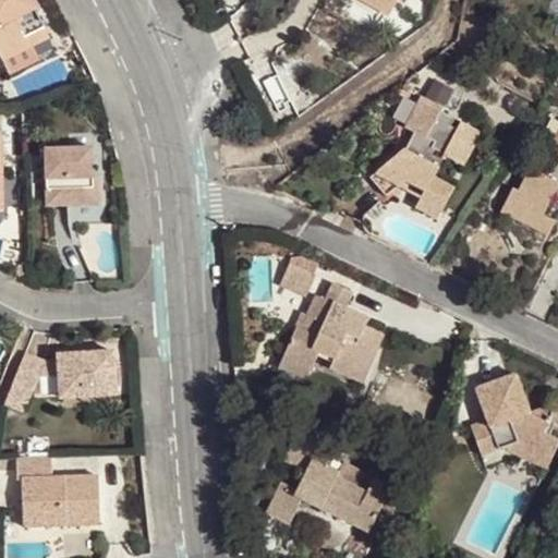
[(0,0),(0,50),(4,59),(49,36),(29,0),(0,0)]
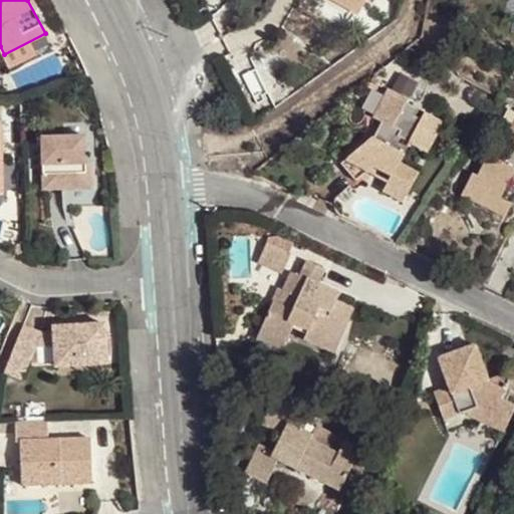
[(365,1),(363,0),(334,0),(358,14),(365,1)]
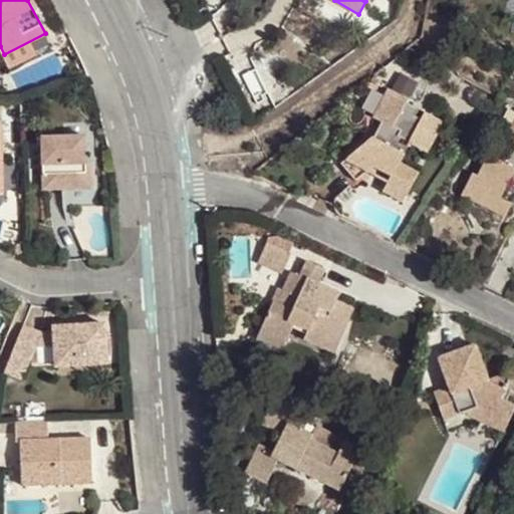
[(253,107),(271,98),(254,66),(237,75),(253,107)]
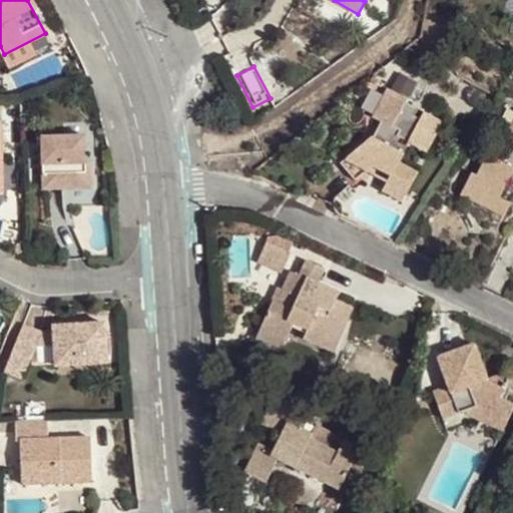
[(402,72),(394,84),(412,97),(421,85),(402,72)]
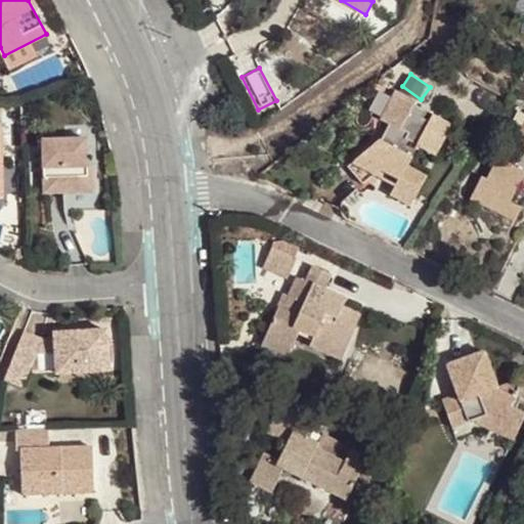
[(340,174),(360,185),(376,168),(397,178),(389,194),(409,205),(425,176),(405,166),(409,157),(412,159),(419,147),(435,156),(451,124),(432,114),(428,122),(423,119),(426,111),(413,104),(415,100),(395,91),(380,121),(386,124),(392,127),(384,142),(379,140),(340,174)]
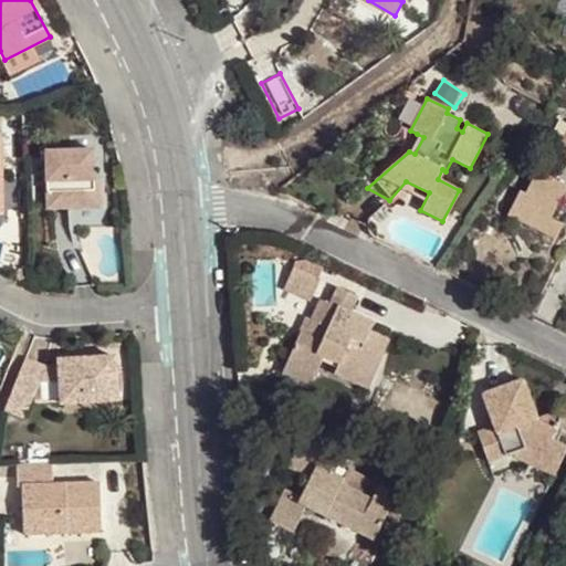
[(423,137),(417,134),(409,152),(415,154),(423,137)]
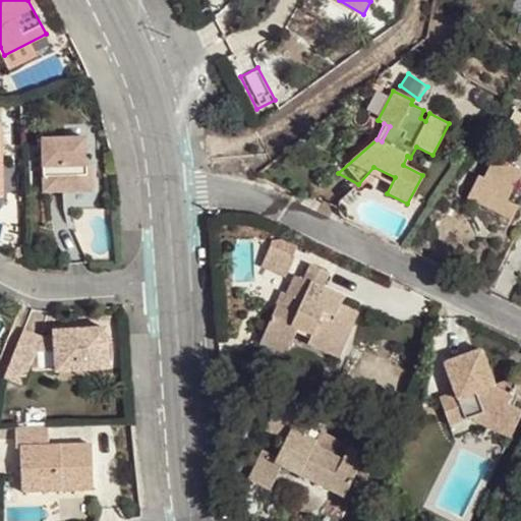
[(520,124),(518,131),(513,129),(504,148),(516,155),(509,168),(494,160),(482,180),(477,177),(466,198),(483,208),(489,195),(505,204),(515,183),(519,176),(520,176),(520,124)]
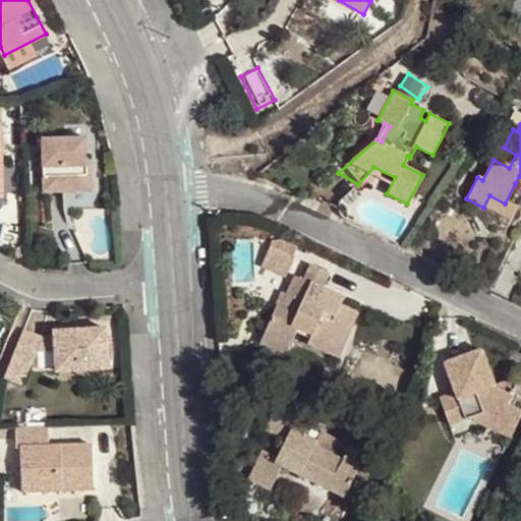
[(43,139),(44,193),(69,192),(75,186),(93,186),(93,166),(88,166),(87,139),(43,139)]
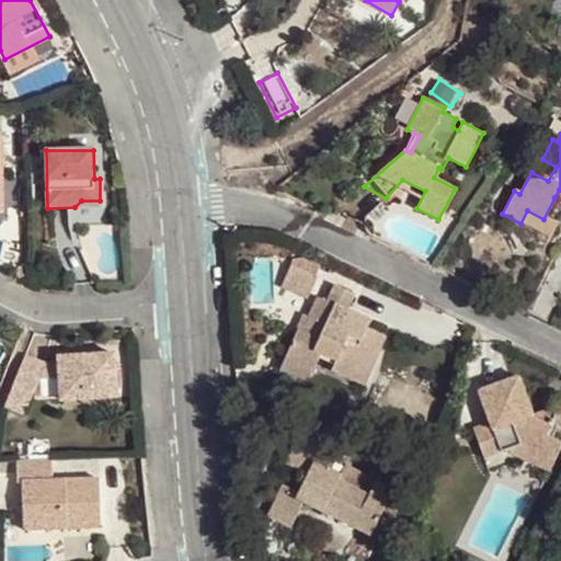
[(527,210),(521,224),(549,239),(557,226),(544,219),(527,210)]
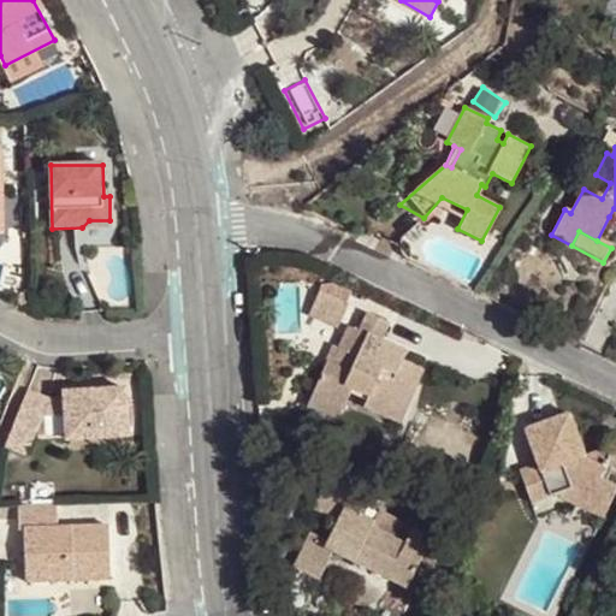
[(29,302),(28,289),(16,296),(21,306),(29,302)]
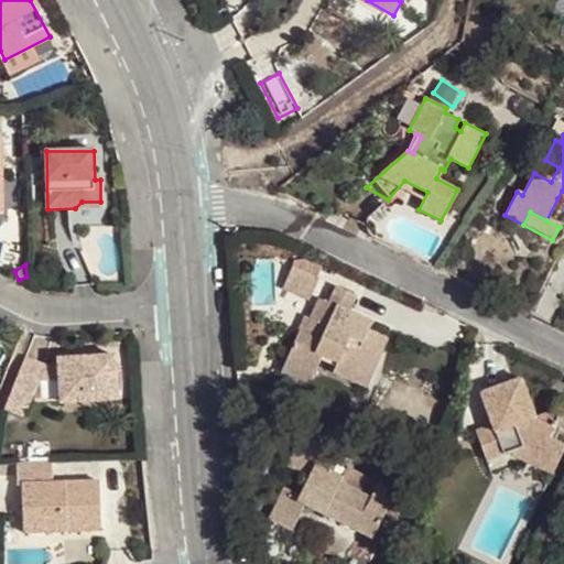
[(294,268),(284,289),(311,301),(321,280),(294,268)]
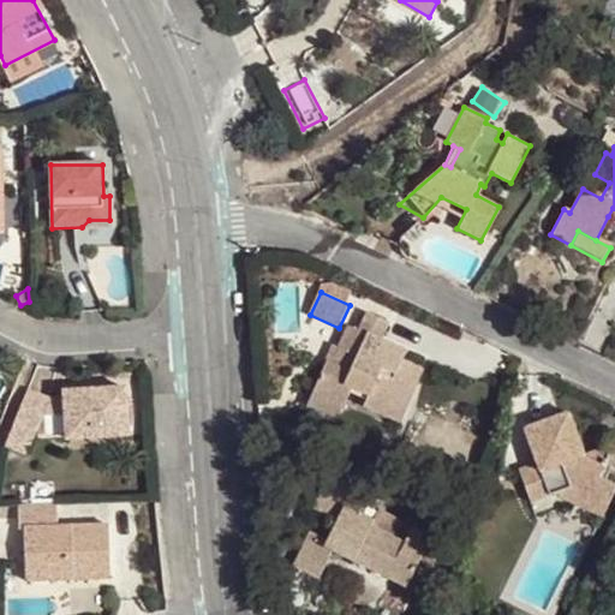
[(389,323),(365,312),(358,330),(348,326),(340,346),(334,344),(310,396),(341,411),(351,389),(368,396),(363,405),(393,418),(404,394),(411,396),(424,368),(402,359),(407,350),(383,338),(389,323)]
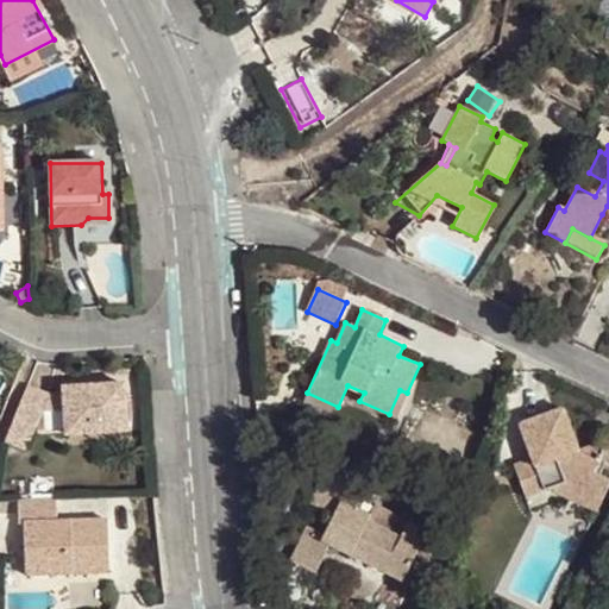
[(64,394),(66,409),(67,434),(127,431),(125,383),(64,387),(64,394)]
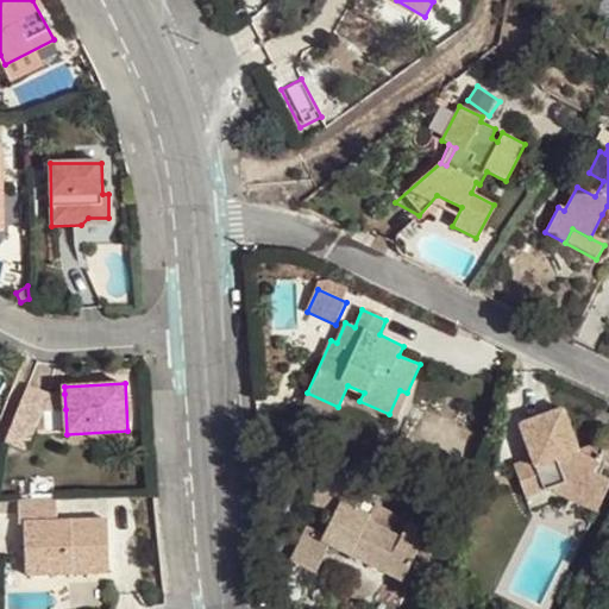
[(43,412),(50,394),(27,384),(6,439),(27,449),(43,412)]
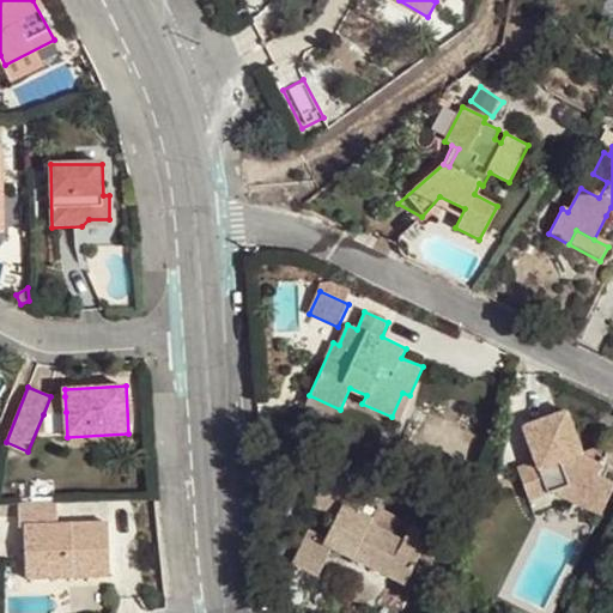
[(410,395),(402,393),(392,417),(399,420),(410,395)]
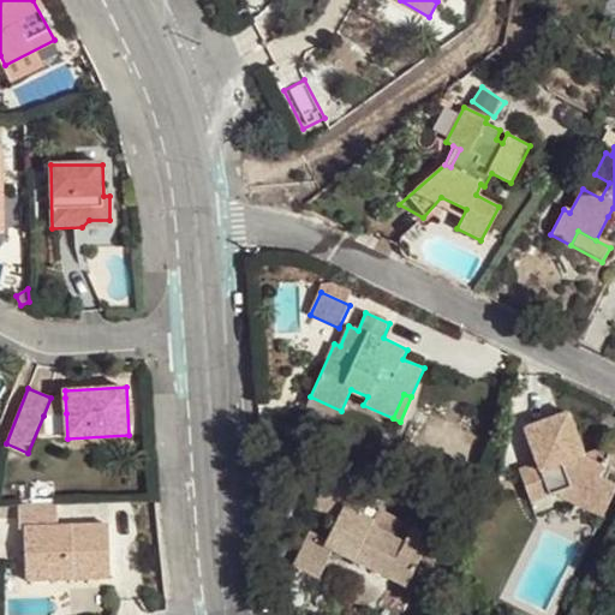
[(338,419),(341,411),(310,396),(306,406),(338,419)]
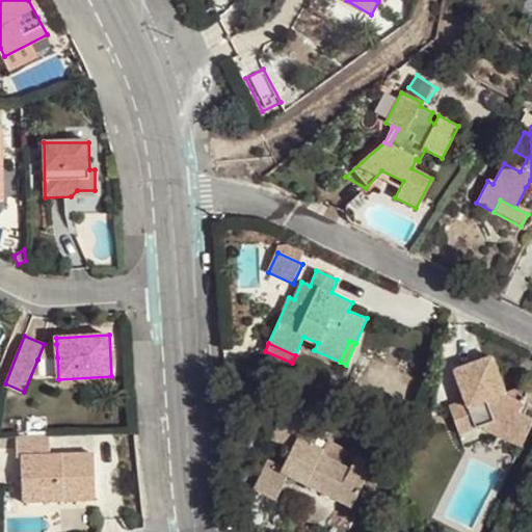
[(56,344),(44,344),(37,360),(57,357),(56,344)]
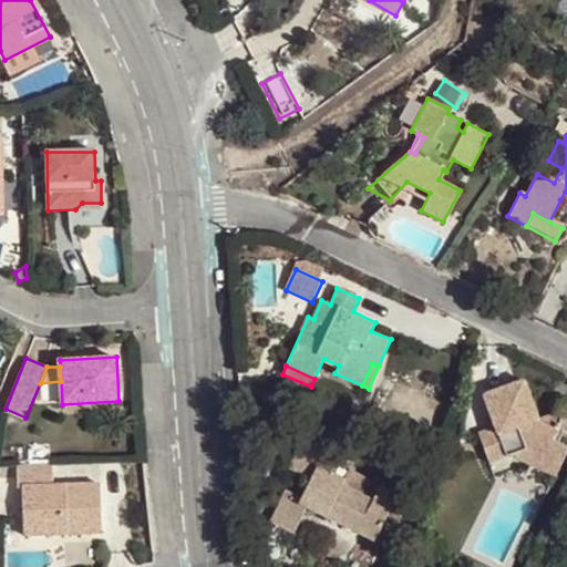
[(537,419),(523,380),(483,394),(495,428),(477,433),(488,463),(512,454),(526,449),(559,465),(566,449),(566,446),(558,443),(563,433),(566,434),(566,403),(562,414),(556,412),(537,419)]
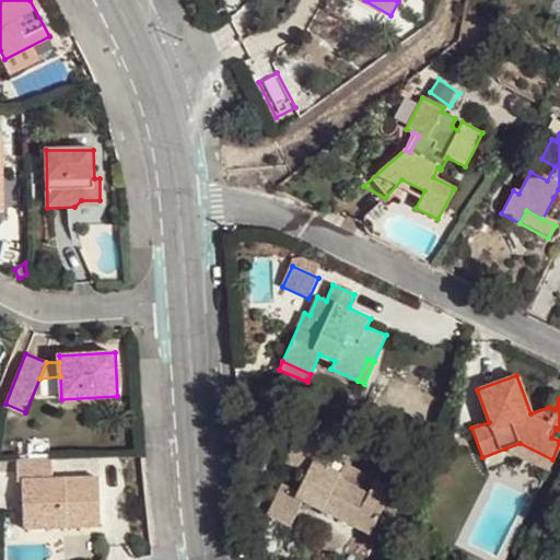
[(340,473),(329,467),(338,450),(299,430),(284,461),(308,473),(299,492),(289,487),(284,494),(278,491),(267,514),(290,526),(301,502),(321,512),(325,503),(356,518),(352,527),(369,536),(393,488),(375,479),(368,493),(338,479),(340,473)]
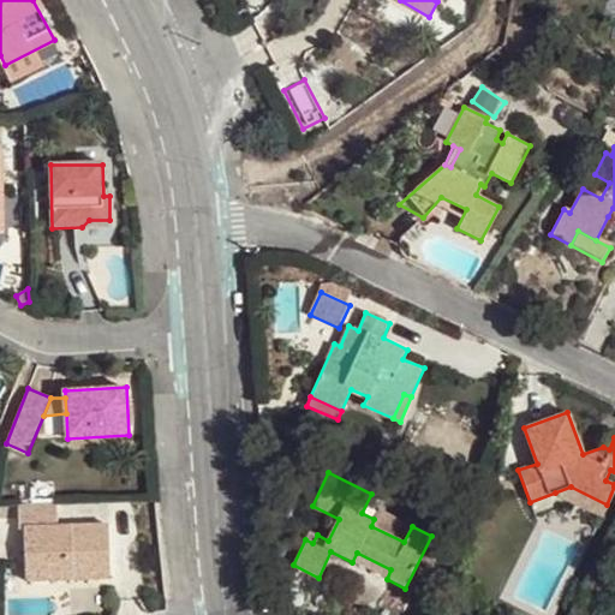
[(607,505),(571,487),(555,493),(602,514),(607,505)]
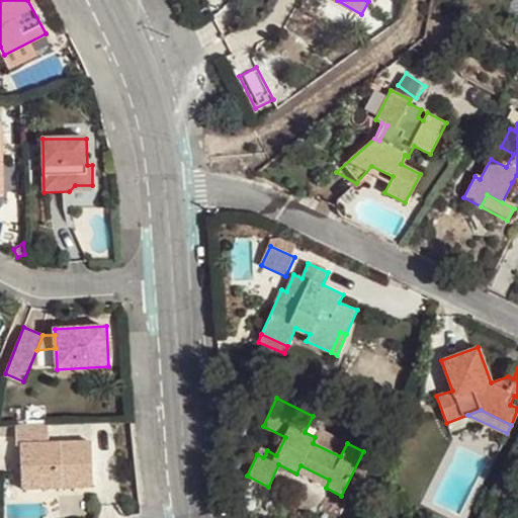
[(49,443),(48,423),(15,424),(16,445),(20,445),(20,489),(92,487),(91,442),(49,443)]
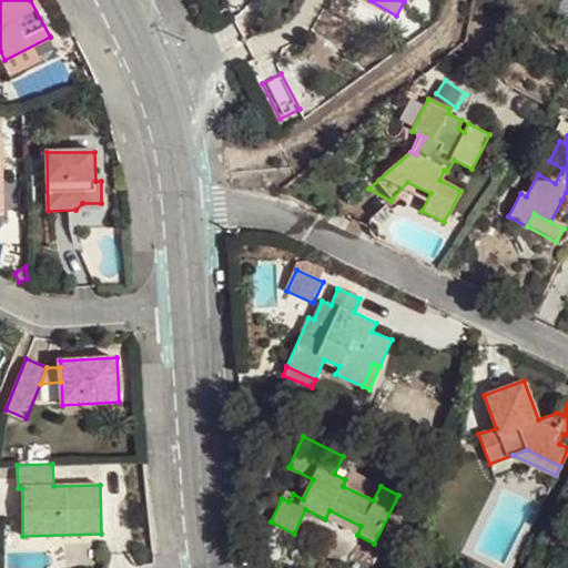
[(381,486),(350,470),(345,479),(343,486),(373,500),(381,486)]
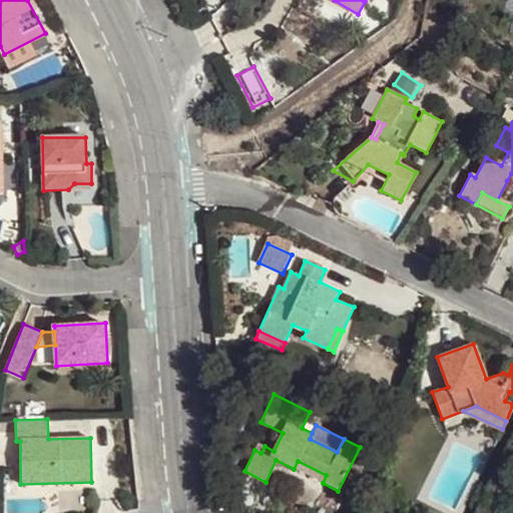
[(254,450),(261,453),(265,446),(258,443),(254,450)]
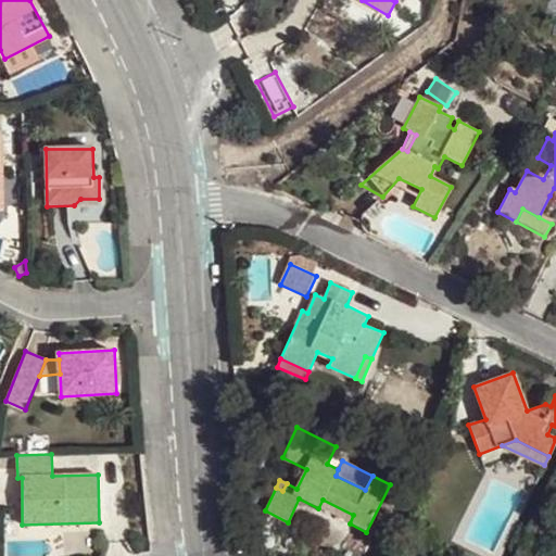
[(323,500),(318,508),(350,523),(353,515),(323,500)]
